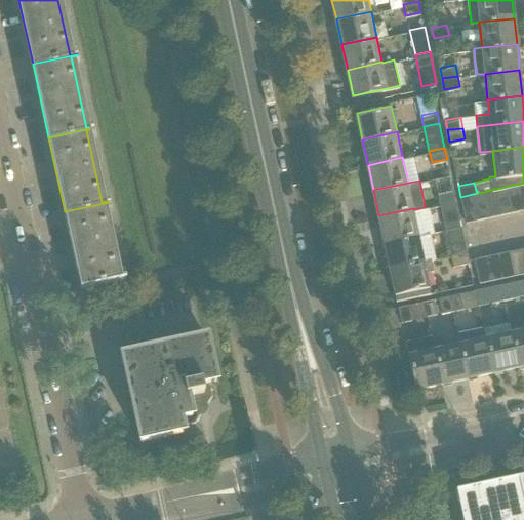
[(523,201),(520,184),(508,186),(514,210),(523,207),(523,201)]
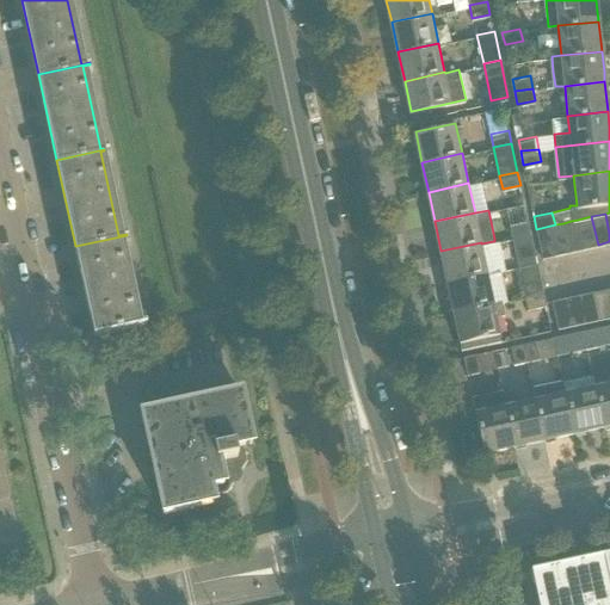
[(591,216),(578,220),(584,247),(598,245),(591,216)]
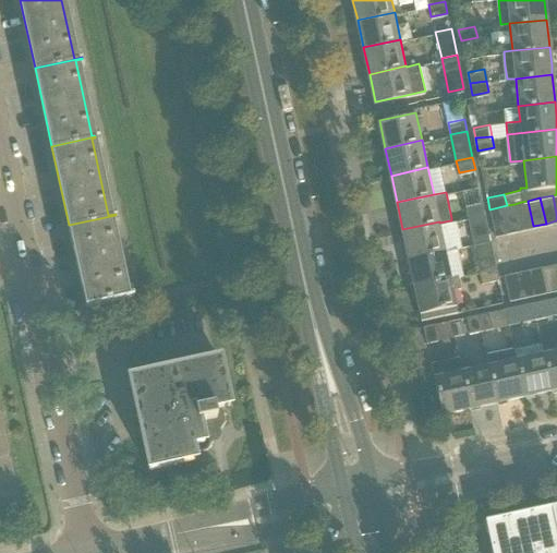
[(465,204),(468,215),(484,212),(482,201),(465,204)]
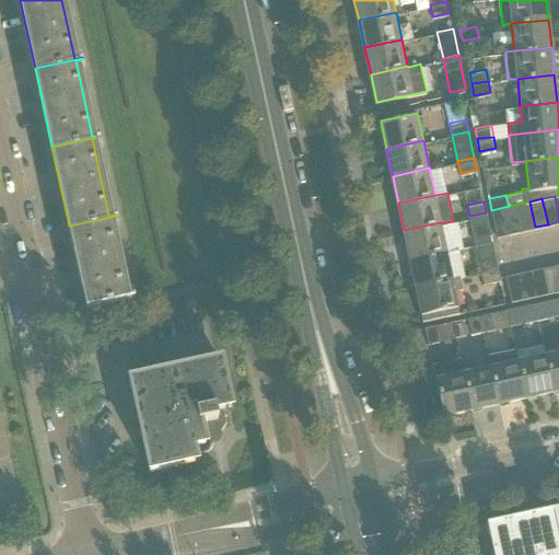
[(530,201),(523,203),(516,205),(523,230),(535,227),(530,201)]
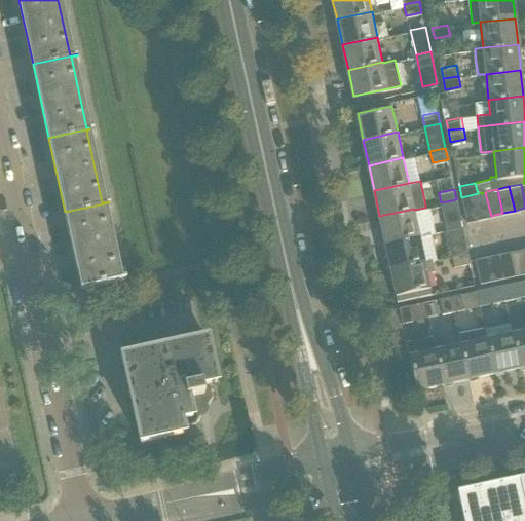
[(491,216),(485,192),(478,193),(474,194),(479,218),(491,216)]
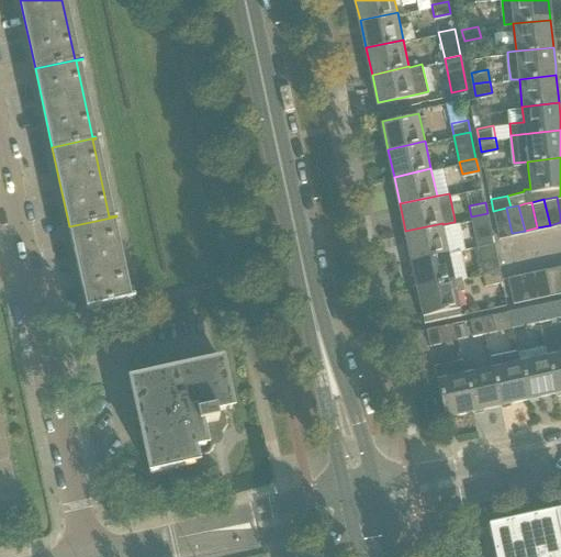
[(512,233),(506,208),(493,211),(500,236),(512,233)]
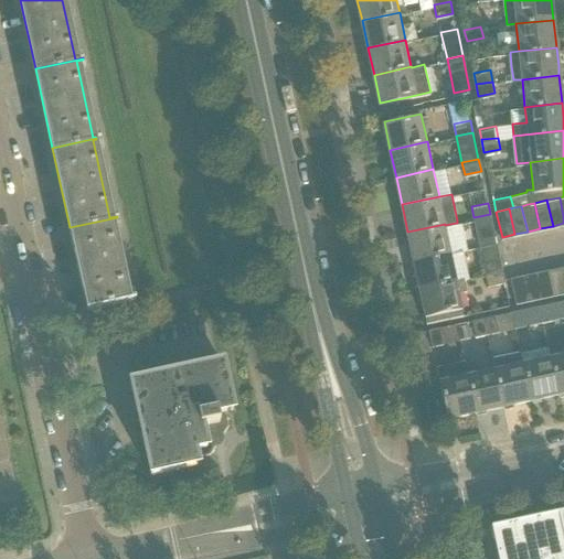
[(490,214),(474,217),(477,229),(480,245),(496,242),(493,226),(492,225),(490,214)]
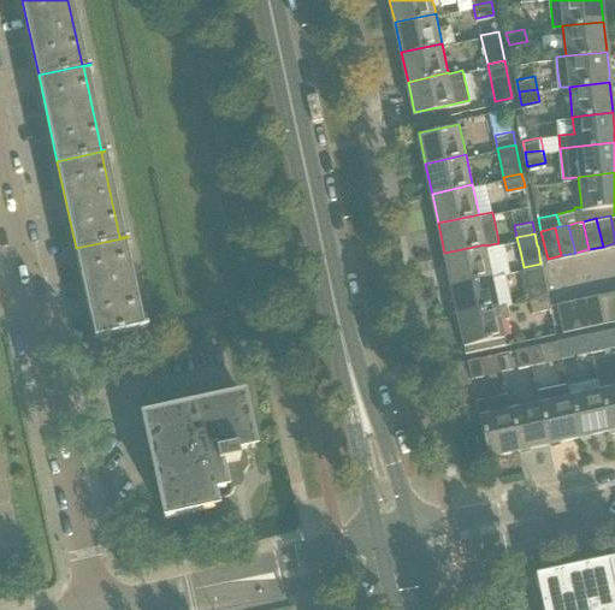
[(128,237),(76,248),(95,336),(148,324),(147,323),(139,325),(120,240),(129,237),(128,237)]
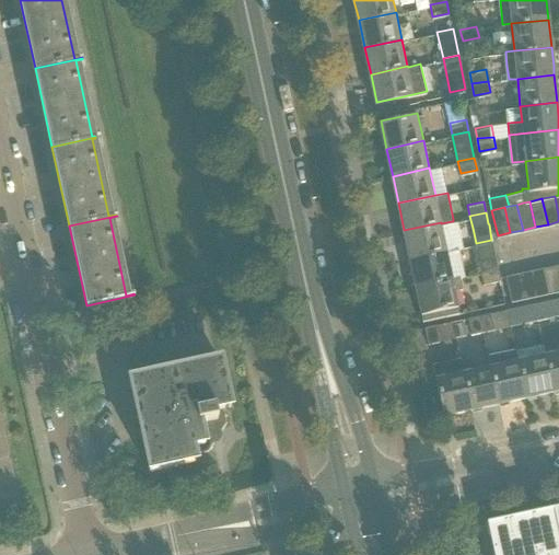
[(441,222),(404,230),(410,257),(447,249),(463,245),(457,220),(453,221),(452,221),(441,223),(441,222)]
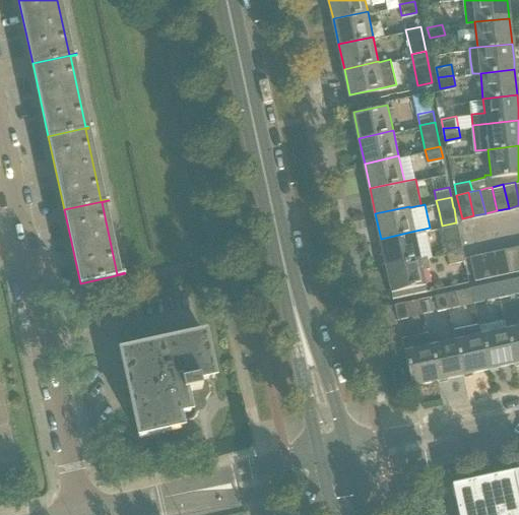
[(381,239),(386,264),(420,256),(415,231),(381,239)]
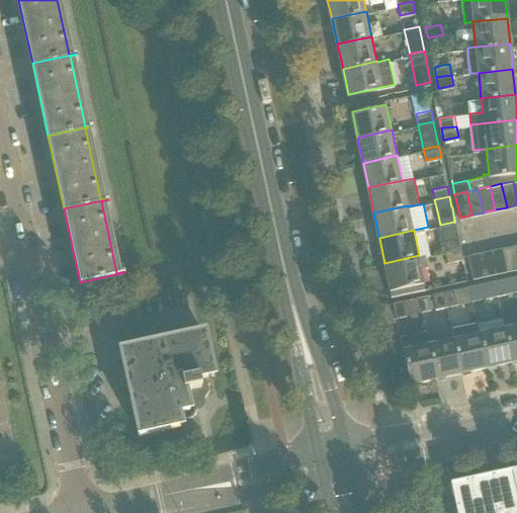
[(443,239),(445,250),(460,246),(458,236),(443,239)]
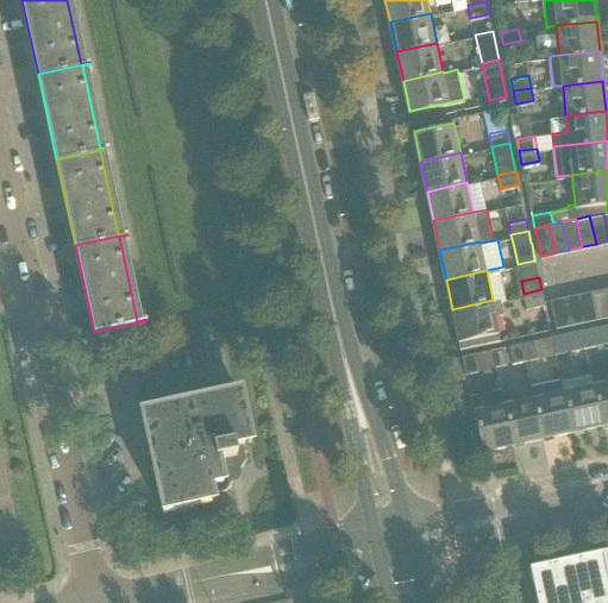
[(607,299),(605,286),(591,289),(597,316),(607,313),(607,299)]
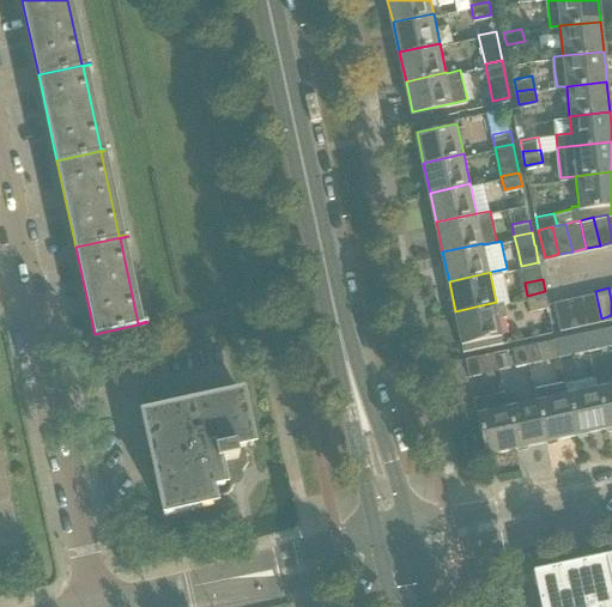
[(545,291),(527,296),(529,308),(547,304),(545,291)]
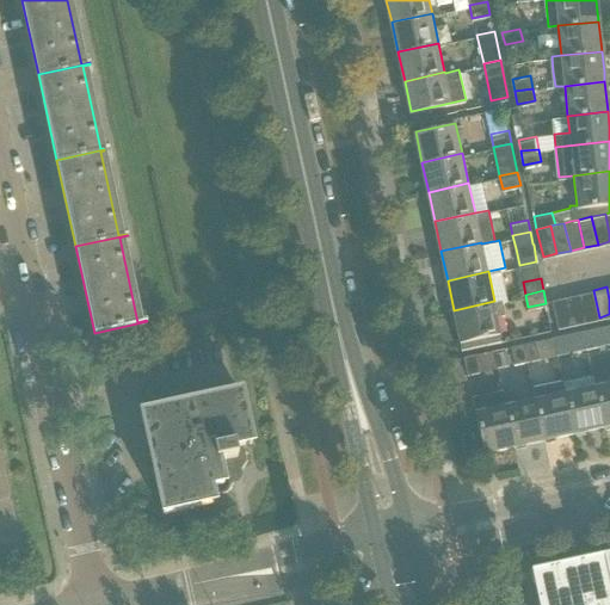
[(593,290),(579,292),(586,320),(599,318),(593,290)]
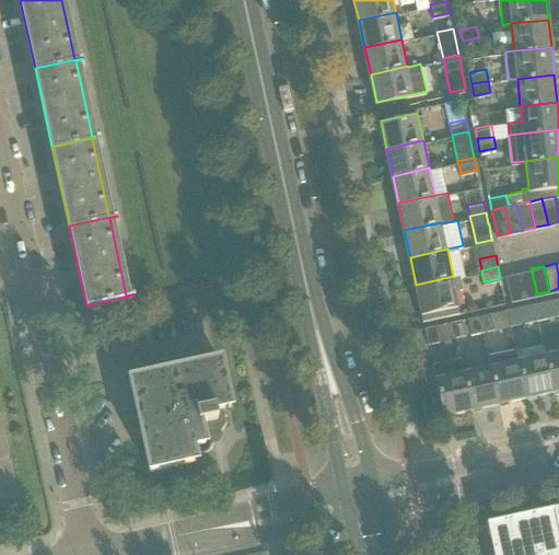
[(531,268),(519,272),(524,297),(537,293),(531,268)]
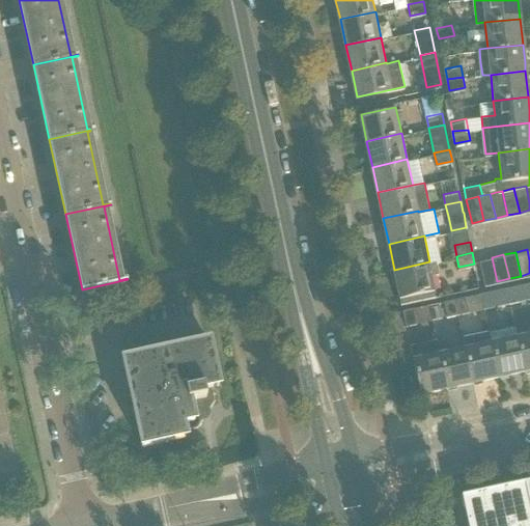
[(497,281),(492,257),(480,259),(485,283),(497,281)]
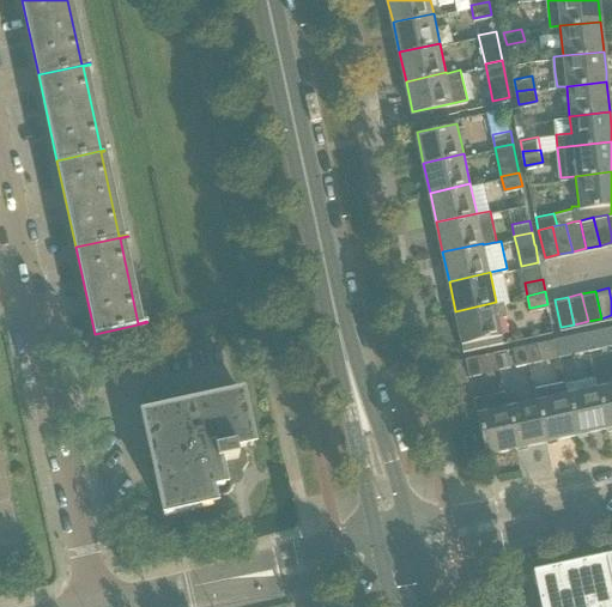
[(496,302),(455,311),(462,341),(502,333),(498,315),(508,314),(504,301),(496,302)]
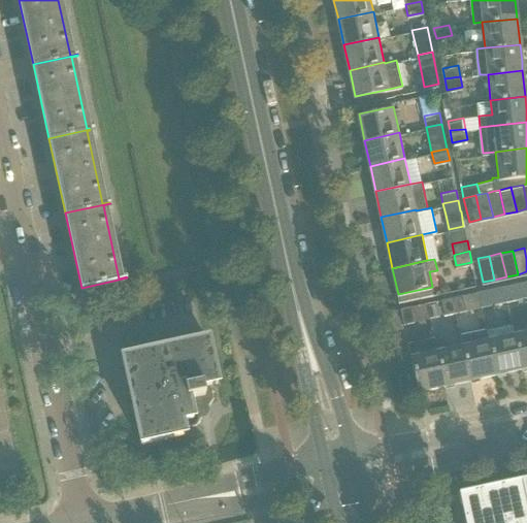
[(514,282),(502,284),(506,300),(517,297),(514,282)]
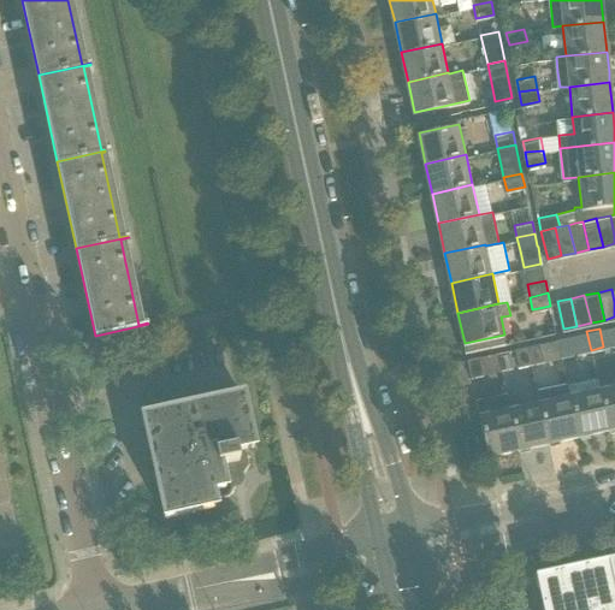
[(591,350),(586,331),(574,333),(578,353),(591,350)]
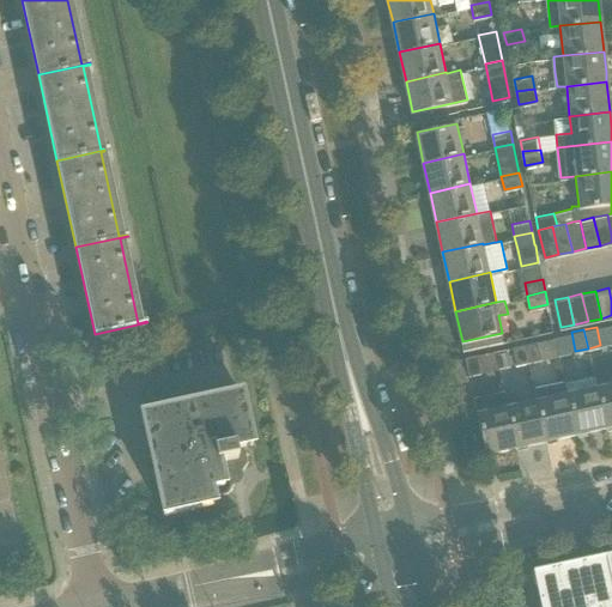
[(537,340),(525,343),(528,362),(541,358),(537,340)]
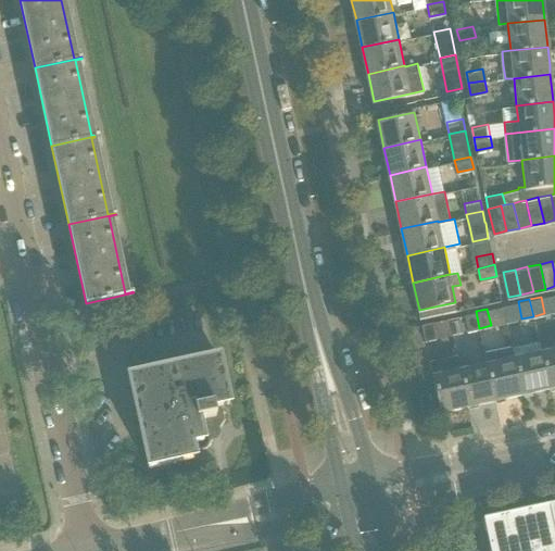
[(479,328),(476,311),(465,313),(468,330),(479,328)]
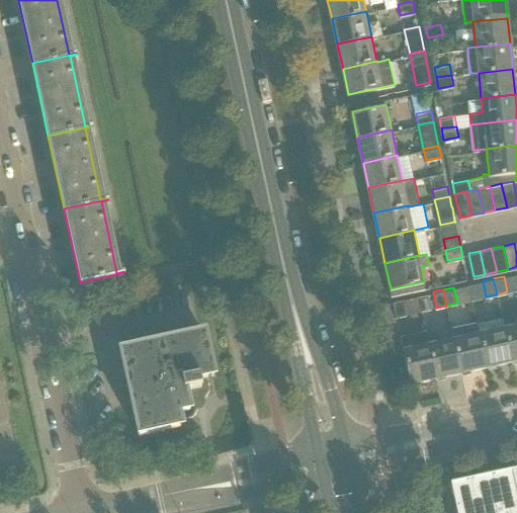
[(430,294),(420,296),(422,309),(432,307),(430,294)]
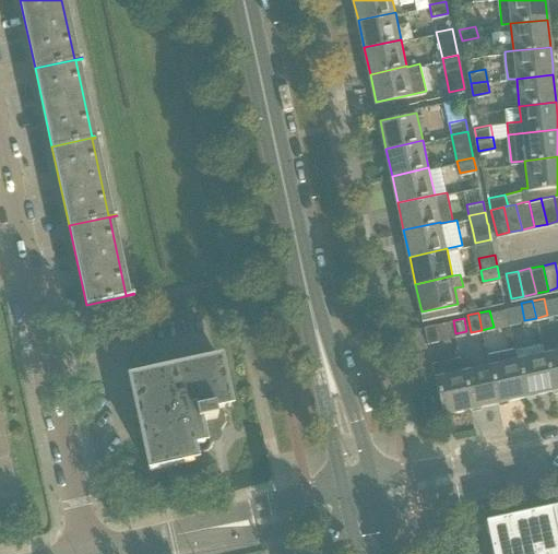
[(436,322),(424,325),(427,341),(439,339),(436,322)]
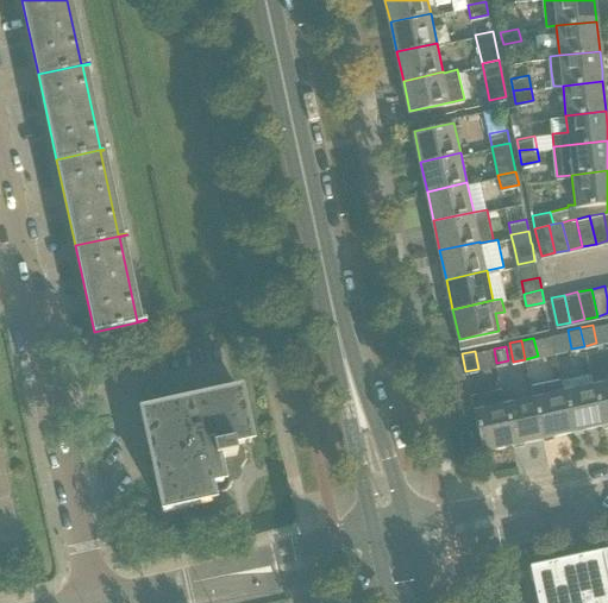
[(561,378),(563,390),(571,429),(601,422),(593,383),(590,371),(561,378)]
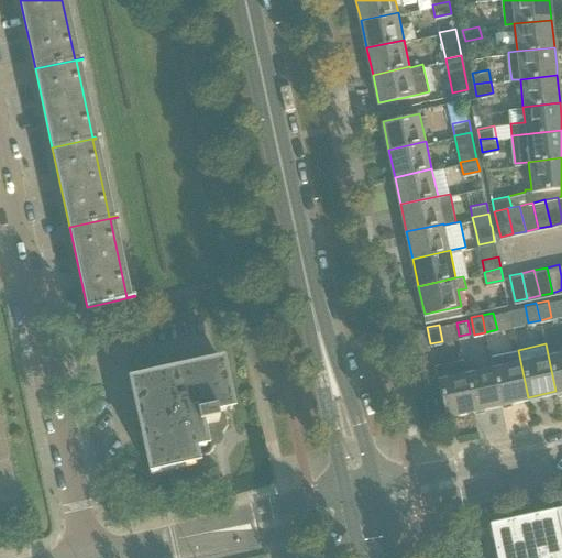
[(518,350),(491,356),(493,367),(500,403),(528,397),(520,361),(518,350)]
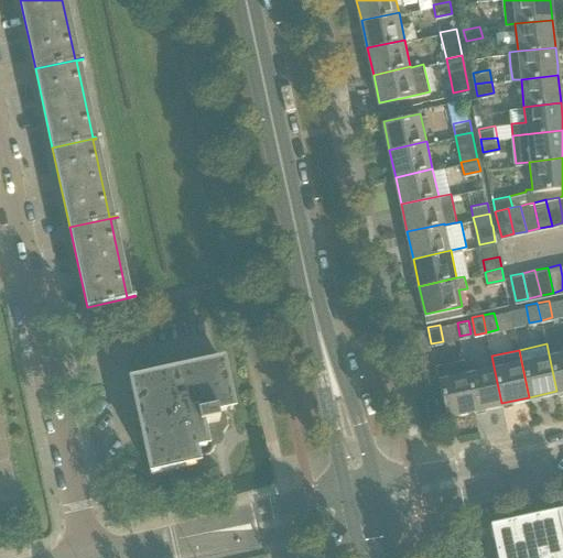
[(562,351),(549,354),(556,391),(562,389),(562,351)]
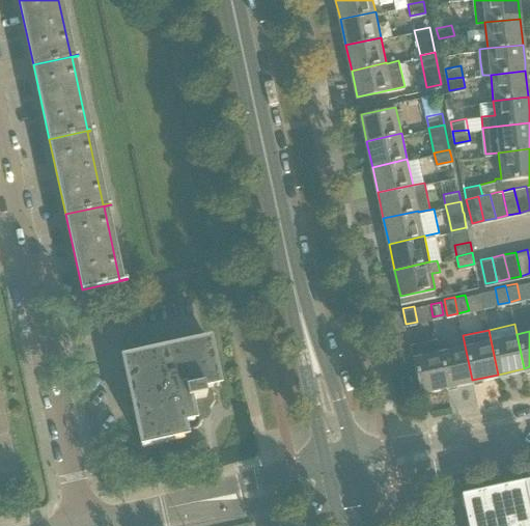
[(449,336),(437,339),(447,385),(472,380),(465,345),(452,349),(449,336)]
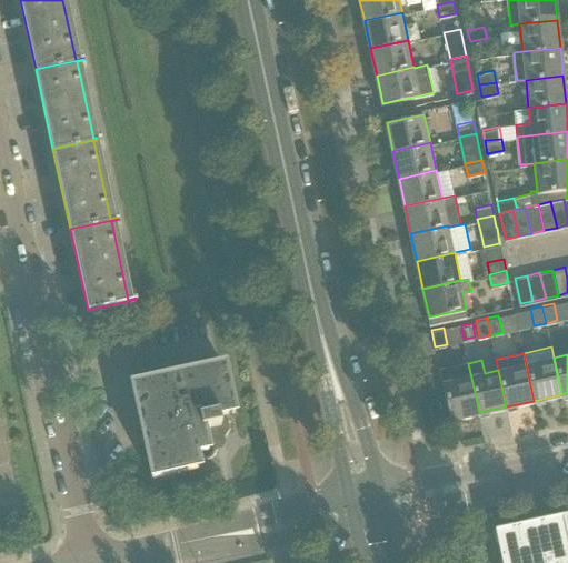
[(479,412),(468,363),(468,361),(439,367),(450,419),(479,412)]
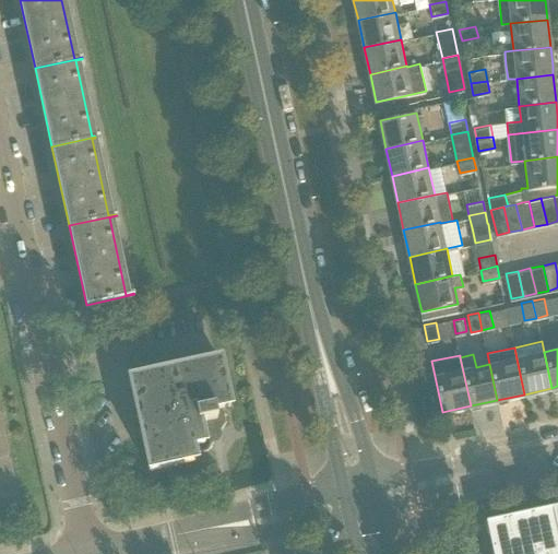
[(149,433),(142,434),(150,468),(182,460),(181,454),(194,451),(194,450),(209,447),(213,439),(212,434),(216,428),(222,427),(226,420),(223,405),(224,405),(221,391),(227,390),(220,356),(129,377),(137,410),(143,409),(149,433)]
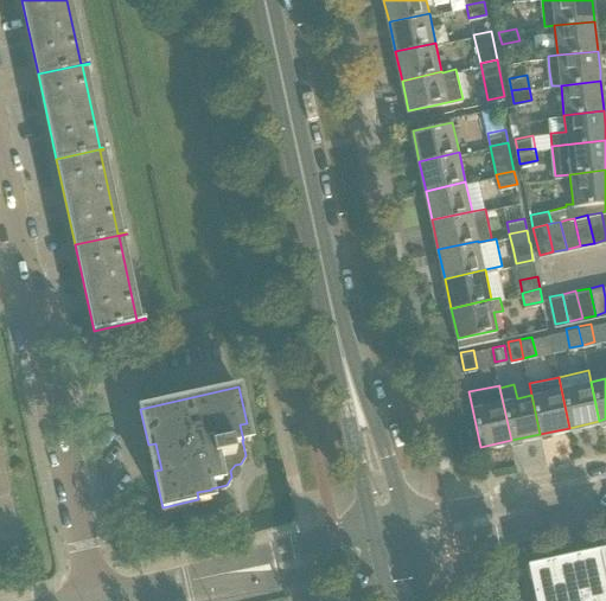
[(605,547),(600,548),(528,564),(535,600),(605,600),(605,547)]
